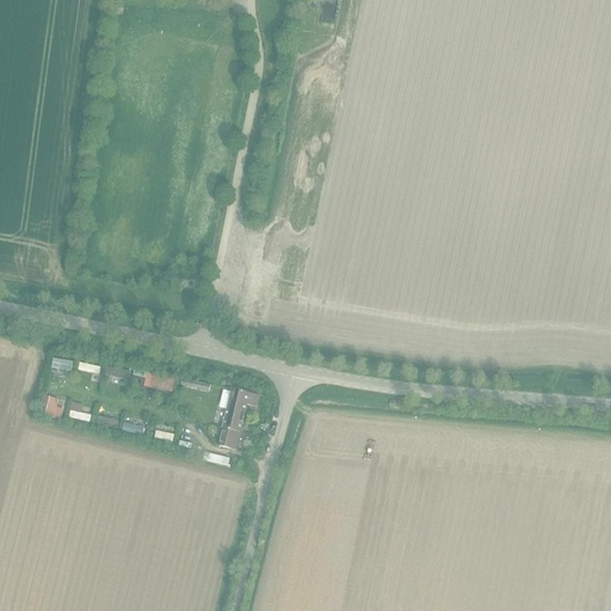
[(99,386),(103,370),(87,366),(86,374),(92,375),(90,383),(99,386)]
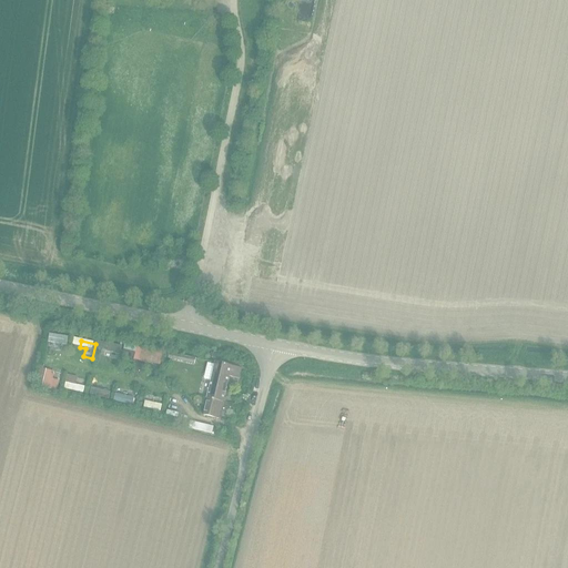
[(120,356),(121,347),(99,343),(97,351),(120,356)]
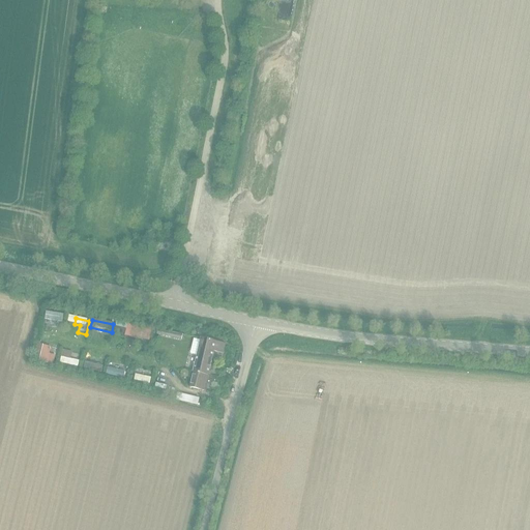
[(116,326),(126,328),(124,337),(149,342),(152,328),(127,323),(127,322),(117,320),(116,326)]
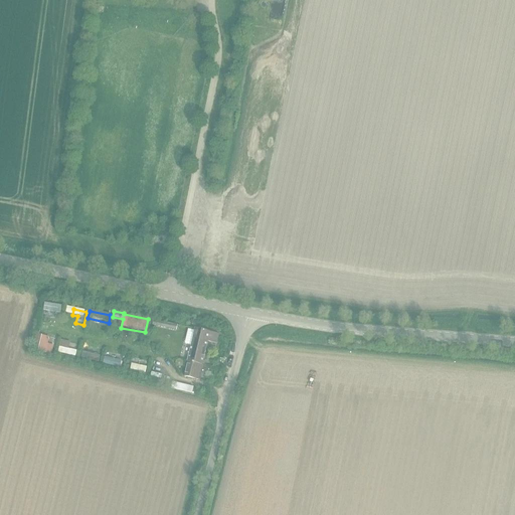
[(218,334),(195,329),(189,327),(185,344),(191,345),(188,361),(202,364),(207,341),(216,343),(218,334)]
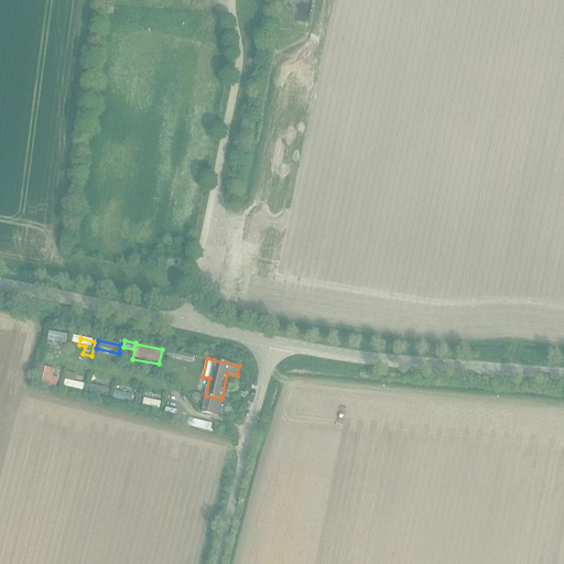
[(36,380),(35,383),(35,386),(55,390),(58,379),(51,378),(53,369),(42,367),(43,364),(40,364),(36,380)]
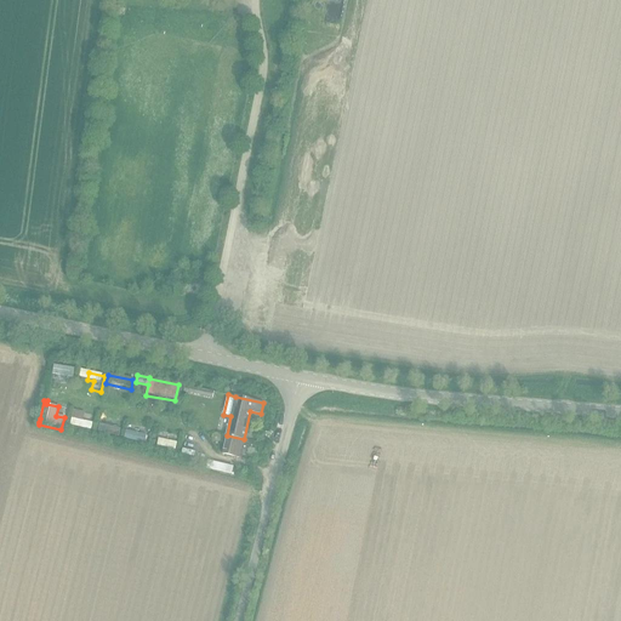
[(126,432),(124,440),(146,444),(148,429),(138,427),(137,434),(126,432)]
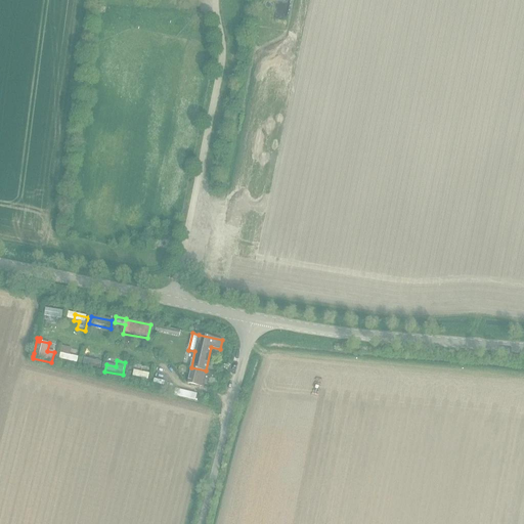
[(131,369),(130,377),(147,381),(150,367),(142,366),(140,372),(131,369)]
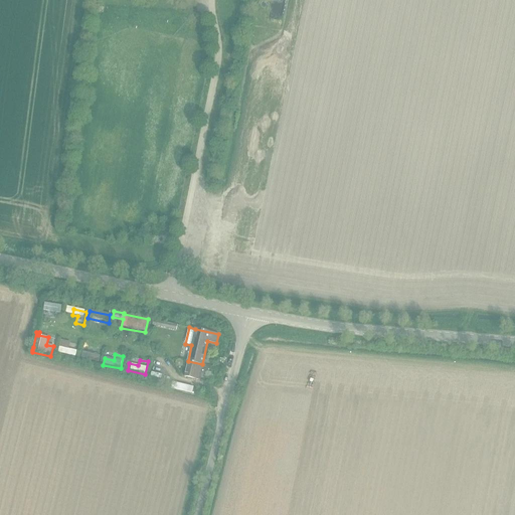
[(198,379),(202,364),(188,361),(184,376),(198,379)]
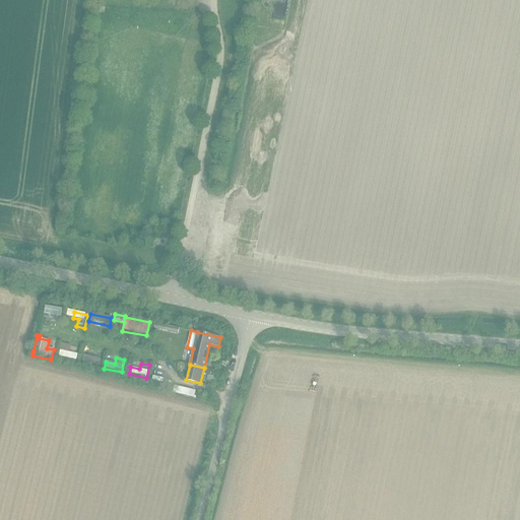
[(173,392),(194,397),(195,391),(174,386),(173,392)]
